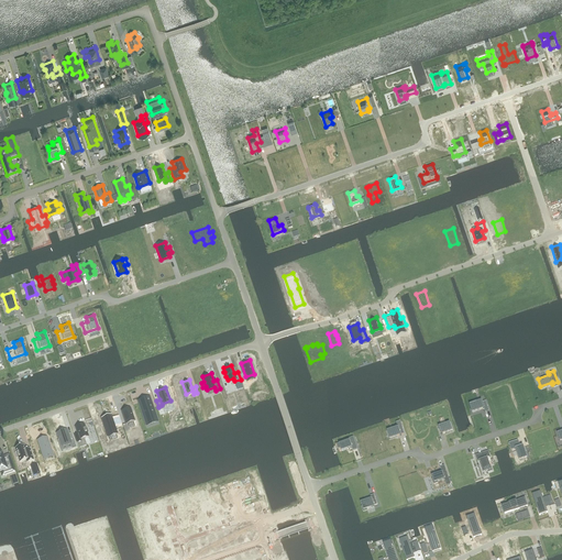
[(146,394),(136,397),(144,420),(153,418),(147,404),(150,403),(152,403),(149,394),(146,394)]
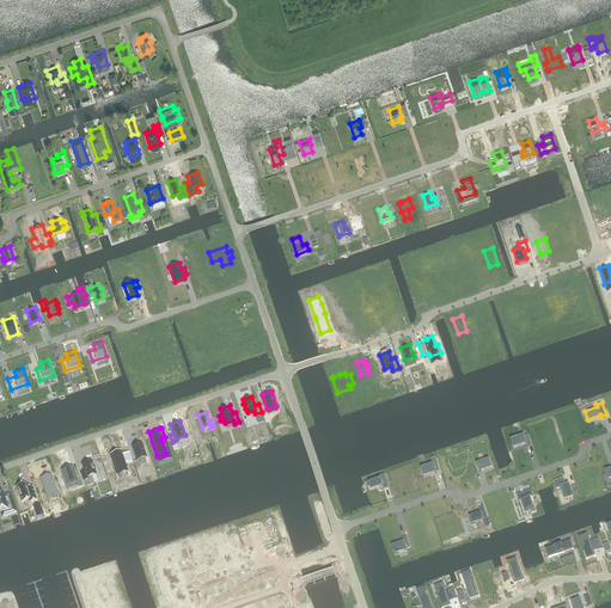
[(520,434),(508,437),(511,446),(523,442),(524,446),(529,444),(525,434),(521,435),(520,433),(520,434)]
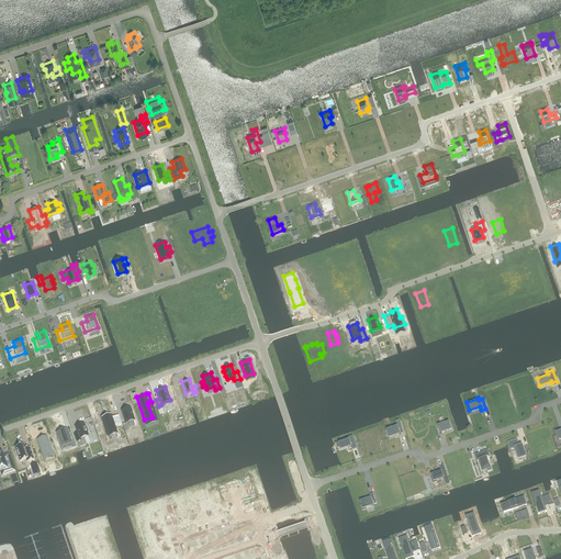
[(128,405),(121,407),(125,421),(134,418),(132,414),(134,414),(132,409),(131,409),(128,405)]
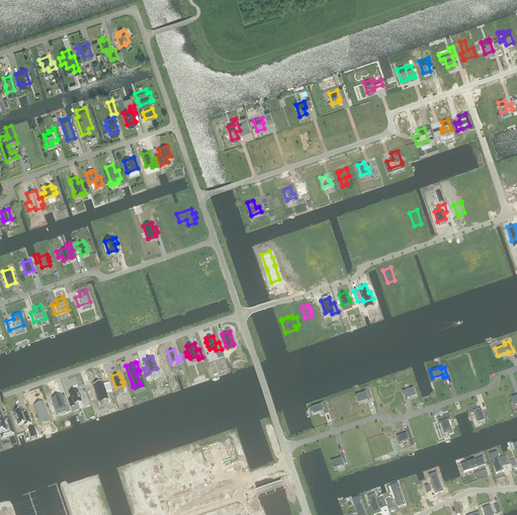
[(101,378),(92,381),(98,398),(106,395),(101,378)]
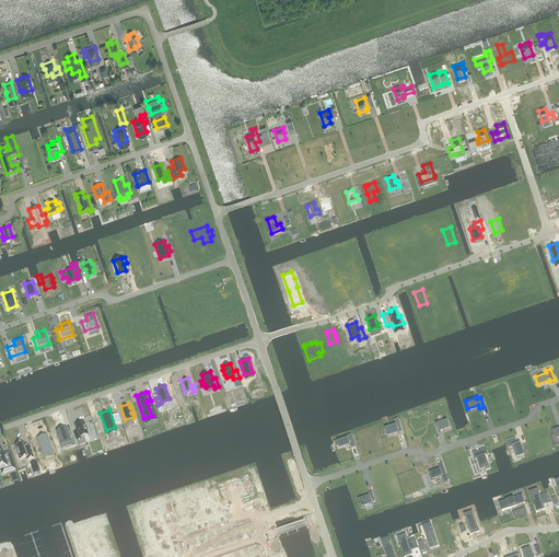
[(445,418),(433,422),(437,430),(449,426),(445,418)]
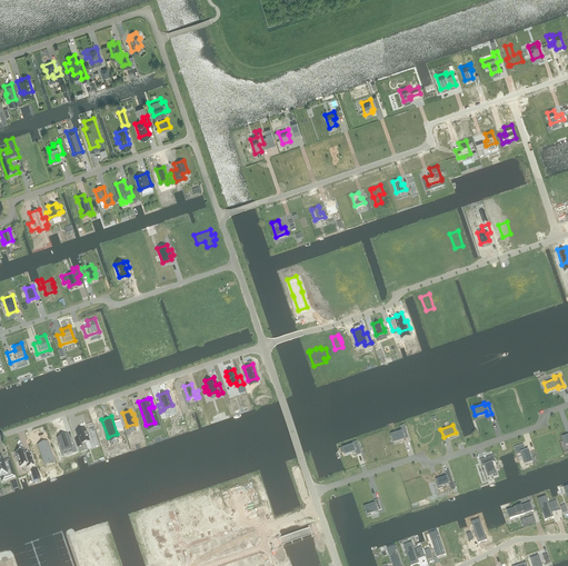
[(77,436),(73,437),(77,445),(80,444),(79,442),(88,439),(86,435),(88,435),(86,430),(85,430),(83,426),(75,429),(77,436)]
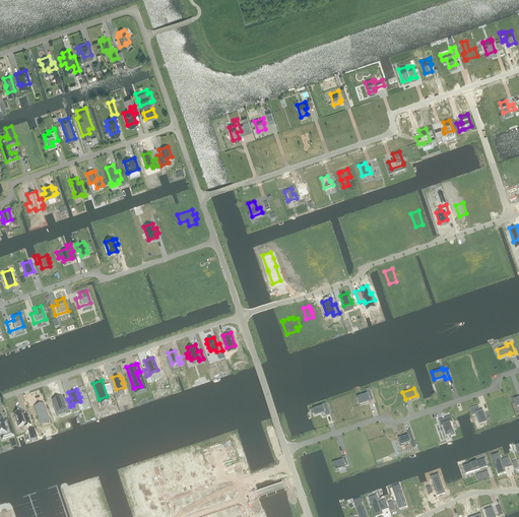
[(368,394),(359,397),(361,404),(370,401),(371,401),(370,400),(373,399),(371,393),(369,394),(368,393),(368,394)]
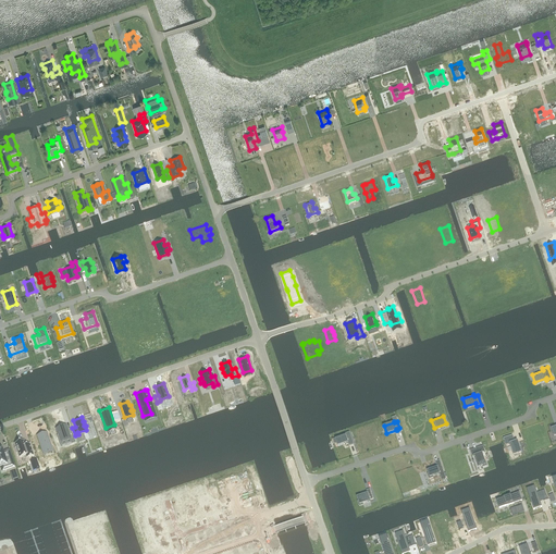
[(54,426),(50,427),(52,433),(57,432),(60,442),(70,439),(64,426),(56,429),(54,426)]
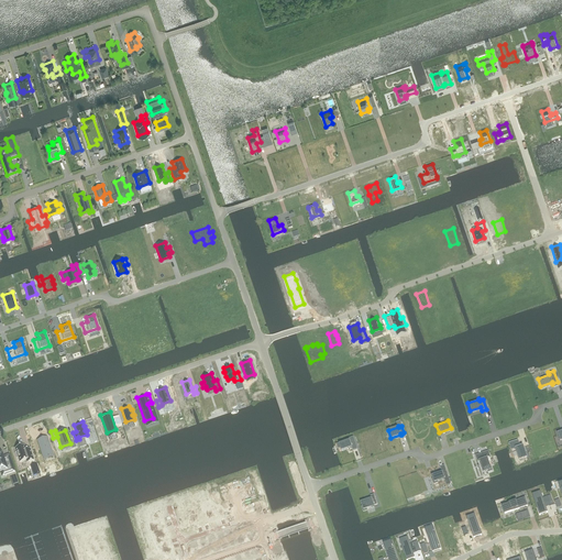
[(48,454),(52,453),(45,435),(37,437),(42,452),(47,450),(48,454)]
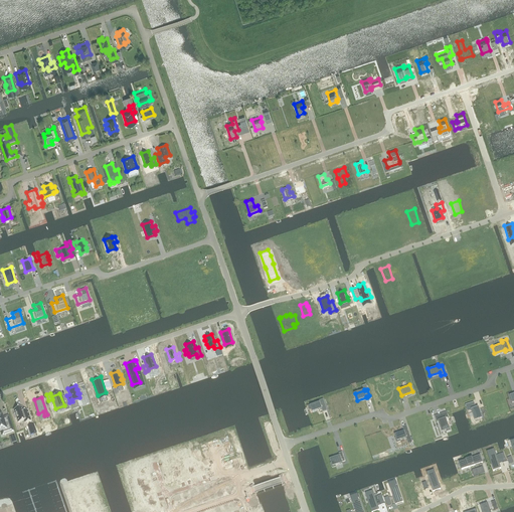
[(324,401),(322,397),(318,398),(319,400),(313,402),(312,402),(309,403),(310,407),(311,406),(312,409),(321,406),(320,403),(324,401)]
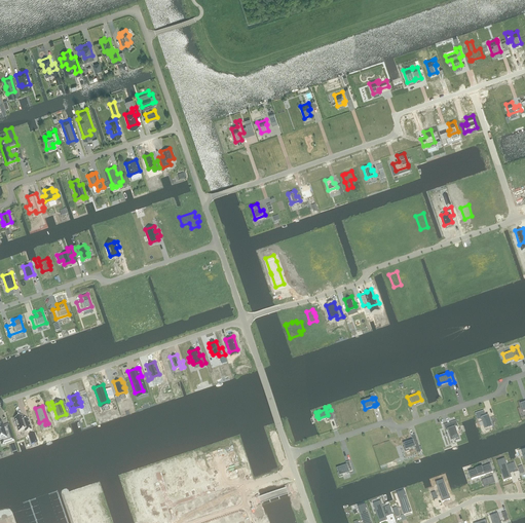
[(482,411),(481,412),(485,425),(493,422),(489,409),(485,410),(484,407),(481,408),(482,411)]
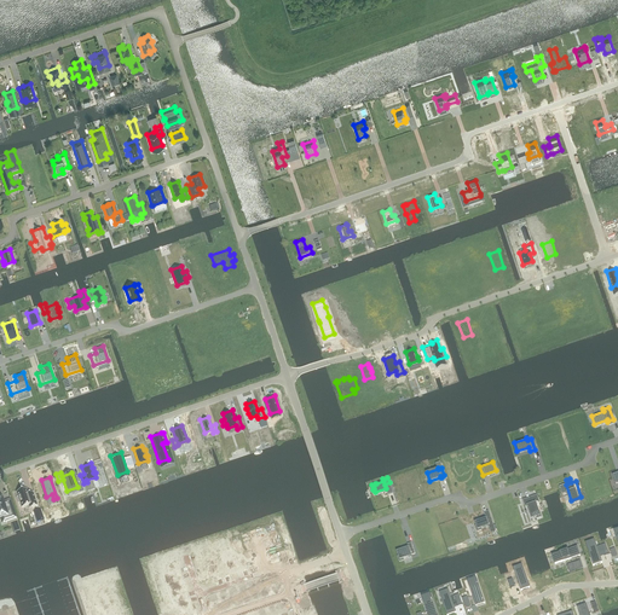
[(26,486),(15,489),(16,494),(15,494),(17,500),(18,500),(19,505),(27,503),(28,505),(36,503),(33,489),(27,491),(26,486)]
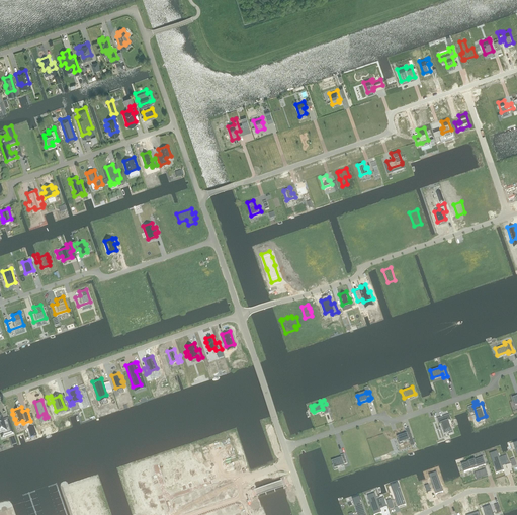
[(440,421),(444,432),(447,430),(448,431),(451,430),(450,426),(449,426),(447,419),(450,418),(448,412),(442,414),(444,420),(440,421)]
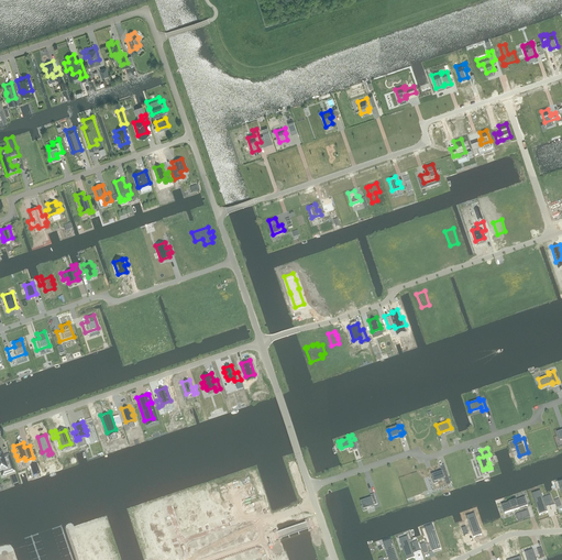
[(6,472),(14,469),(10,457),(3,459),(0,450),(0,469),(4,468),(6,472)]
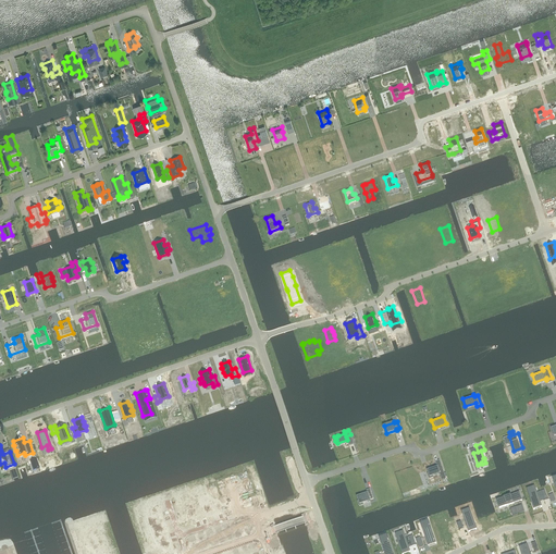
[(36,456),(29,458),(33,468),(39,465),(36,456)]
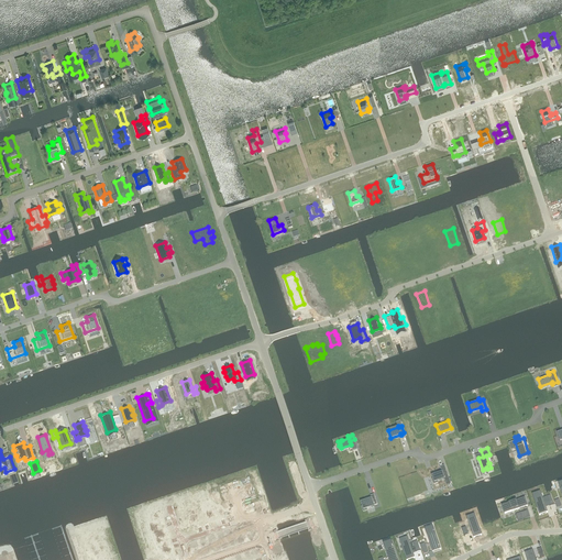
[(437,479),(443,476),(443,478),(448,476),(448,475),(444,469),(441,470),(431,473),(432,476),(431,476),(432,481),(437,479)]
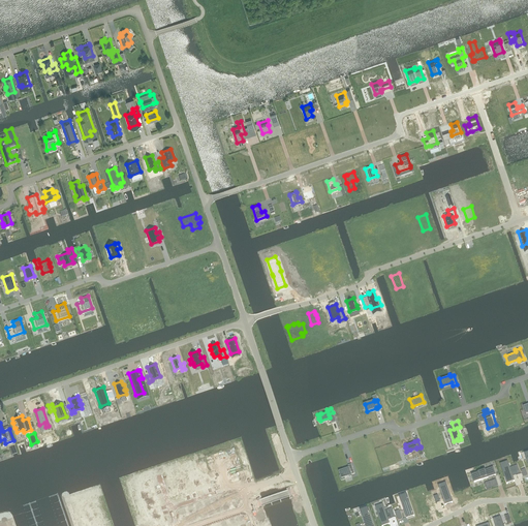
[(507,461),(501,463),(504,473),(503,474),(505,481),(514,478),(507,461)]
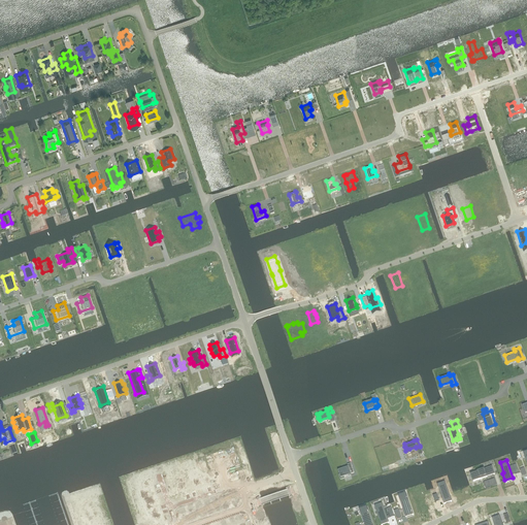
[(347,465),(337,468),(338,472),(337,472),(339,478),(342,477),(342,476),(350,473),(351,473),(350,471),(353,470),(350,461),(347,462),(347,465)]
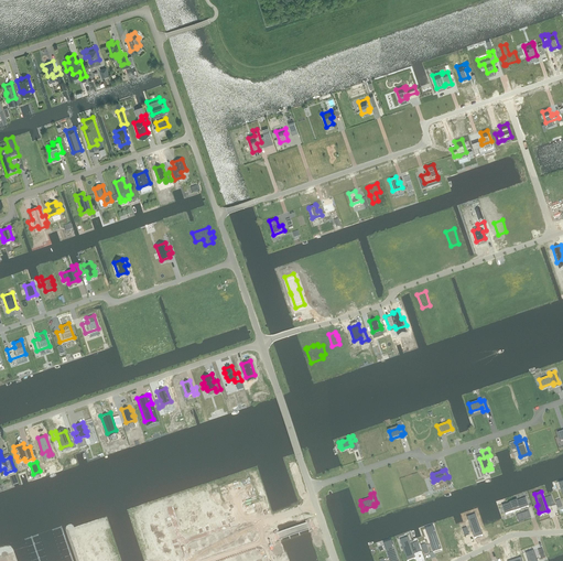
[(502,504),(501,504),(504,511),(505,511),(519,507),(518,505),(527,503),(524,496),(502,504)]
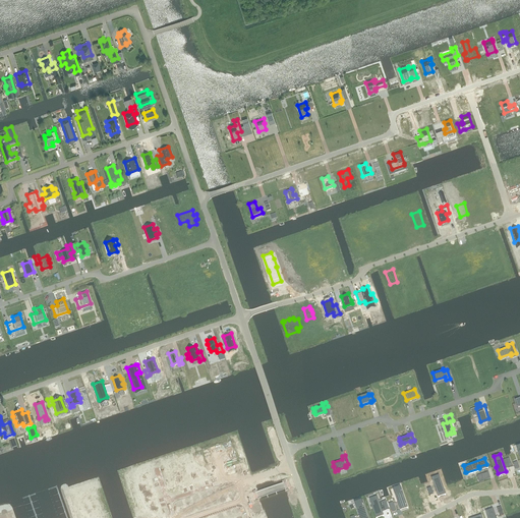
[(438,475),(431,477),(438,495),(445,492),(443,485),(441,485),(438,475)]
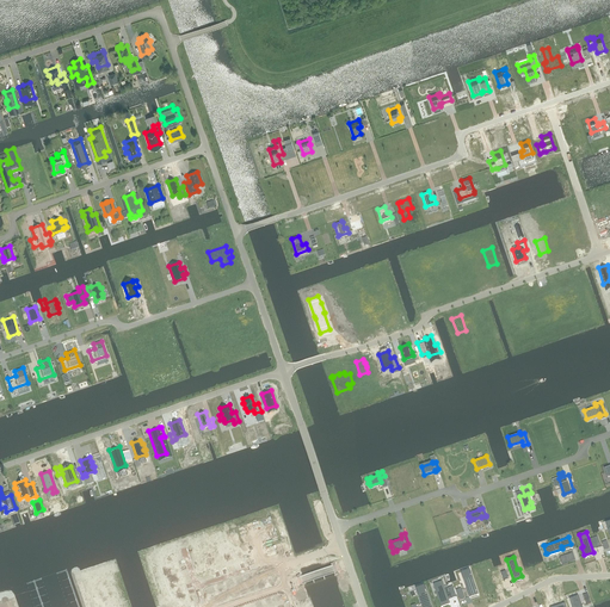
[(469,567),(460,570),(464,584),(468,595),(478,592),(476,590),(474,582),(469,567)]
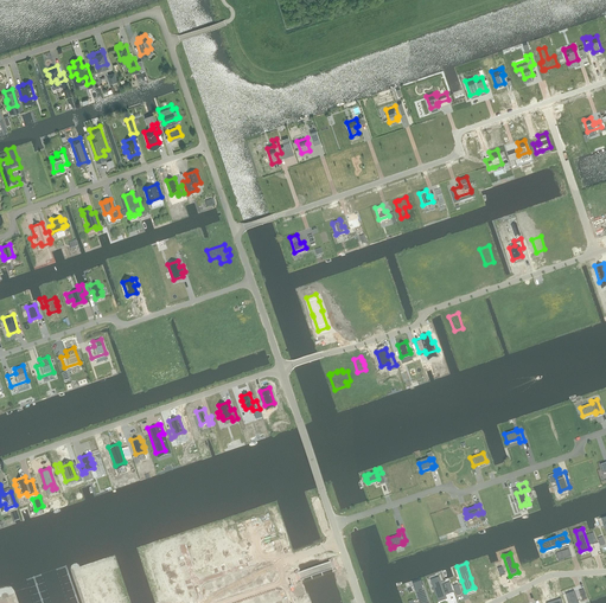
[(489,575),(490,579),(496,577),(491,563),(476,568),(480,582),(489,579),(486,576),(489,575)]
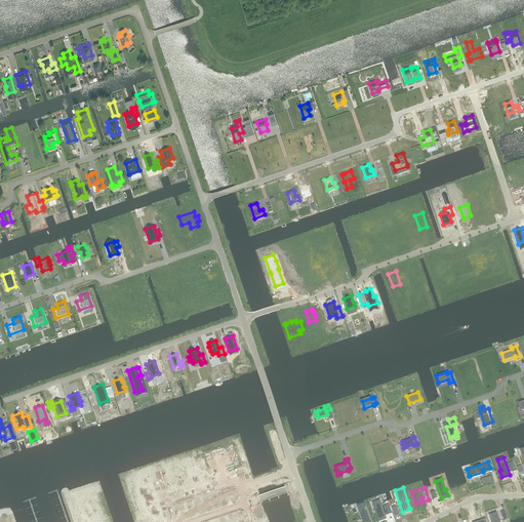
[(363,503),(357,505),(357,506),(361,517),(363,517),(364,521),(370,521),(364,500),(362,502),(363,503)]
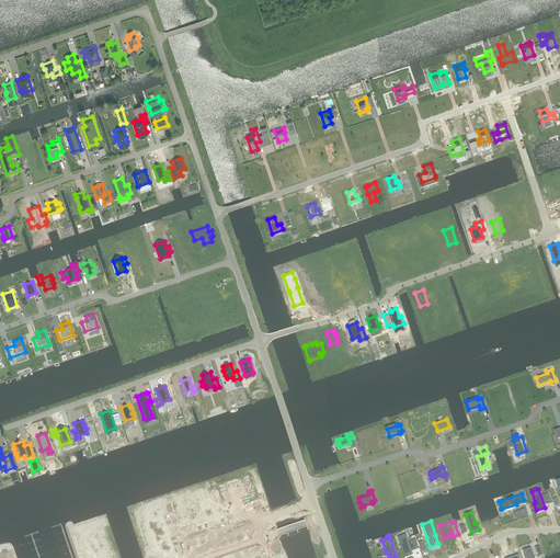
[(406,535),(399,537),(402,548),(401,548),(403,556),(412,554),(406,535)]
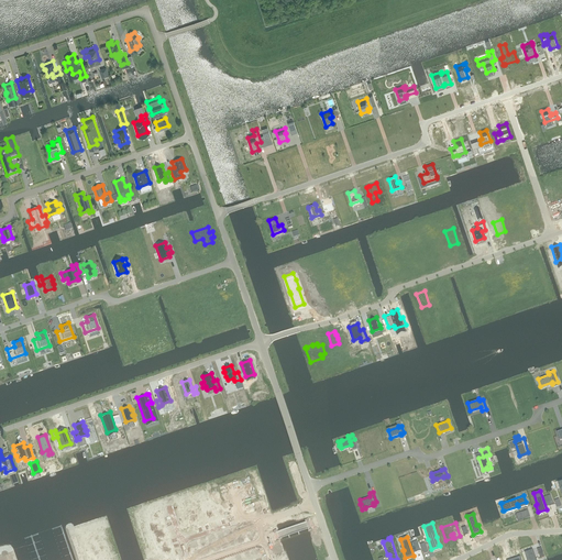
[(530,548),(524,550),(527,559),(536,559),(535,556),(533,557),(530,548)]
